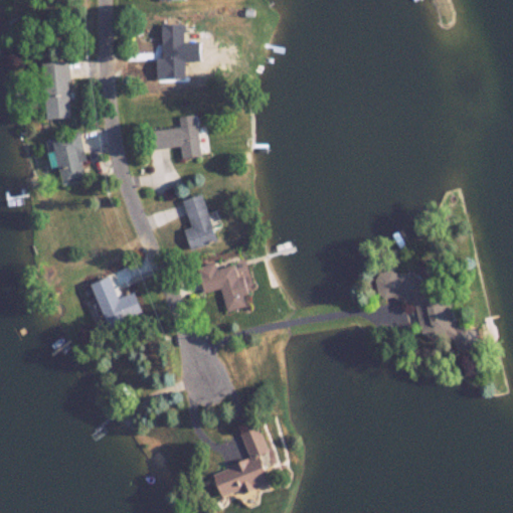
[(185,24),(162,24),(162,72),(185,72),(185,24)]
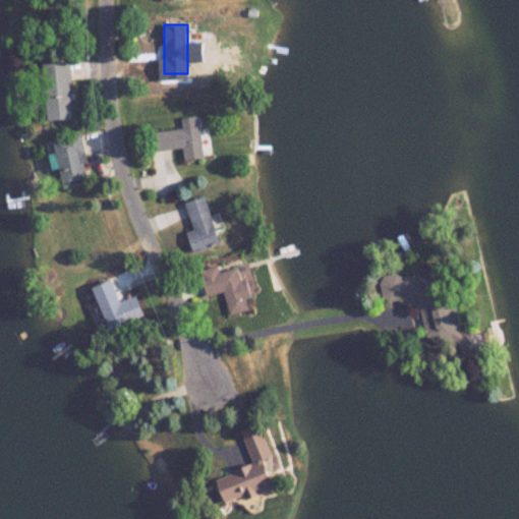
[(45,121),(70,120),(69,63),(43,64),(45,121)]
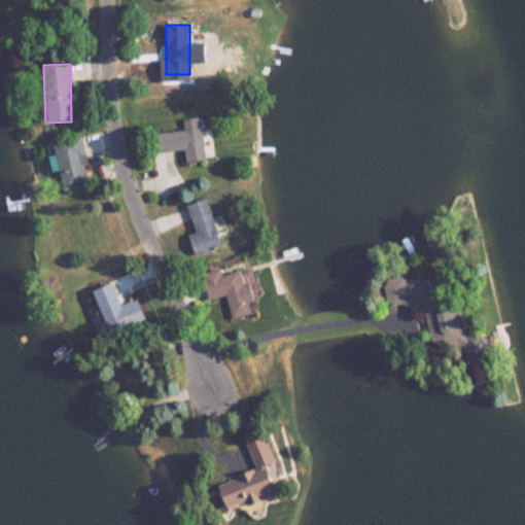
[(184,150),(186,163),(206,160),(201,117),(182,119),(184,130),(156,134),(160,153),(184,150)]
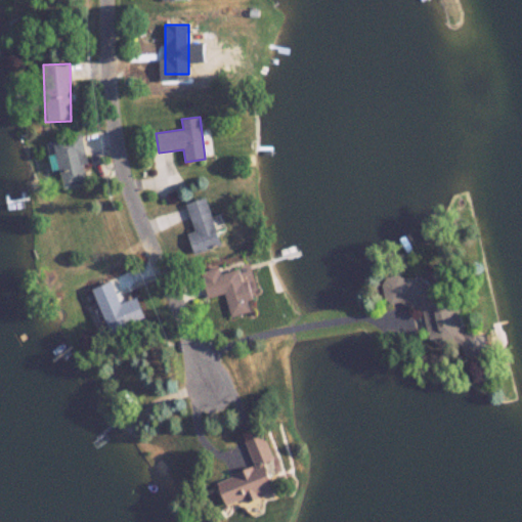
[(88,185),(80,135),(52,140),(60,189),(88,185)]
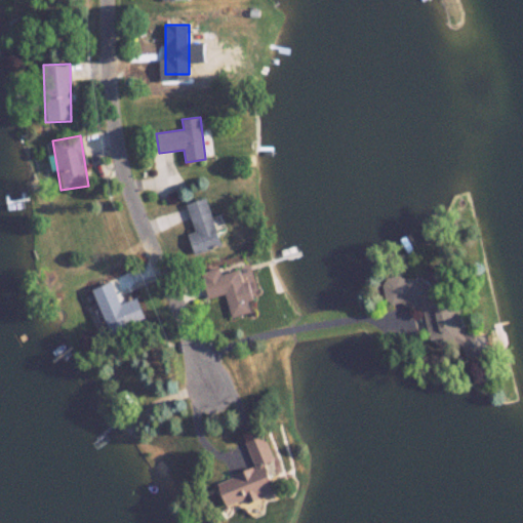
[(187,205),(195,233),(189,235),(195,255),(222,247),(206,199),(187,205)]
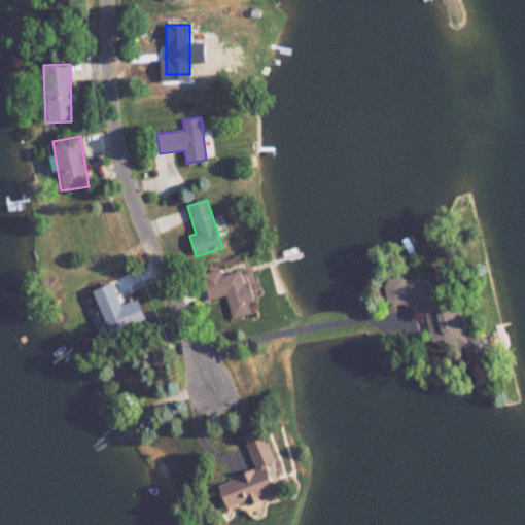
[(209,302),(228,296),(234,319),(258,313),(252,284),(246,286),(243,272),(223,277),(221,271),(203,276),(209,302)]
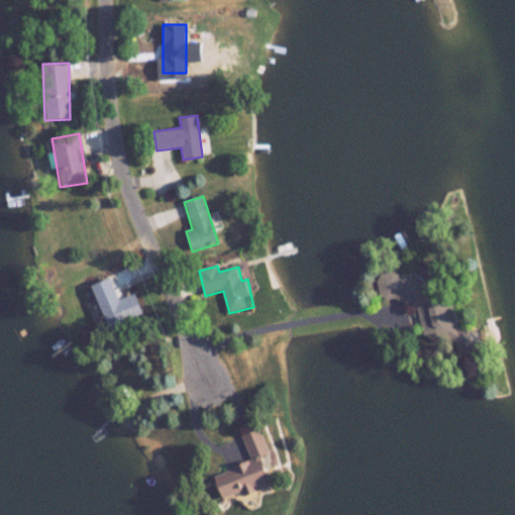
[(458,333),(451,288),(421,293),(417,271),(378,278),(382,306),(416,300),(423,339),(458,333)]
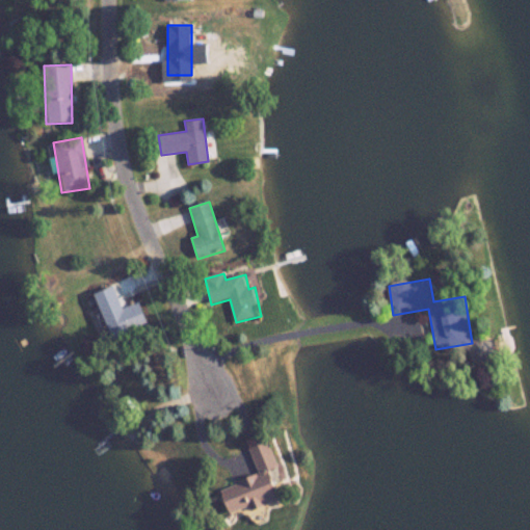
[(95,294),(110,340),(148,326),(139,302),(122,309),(114,288),(95,294)]
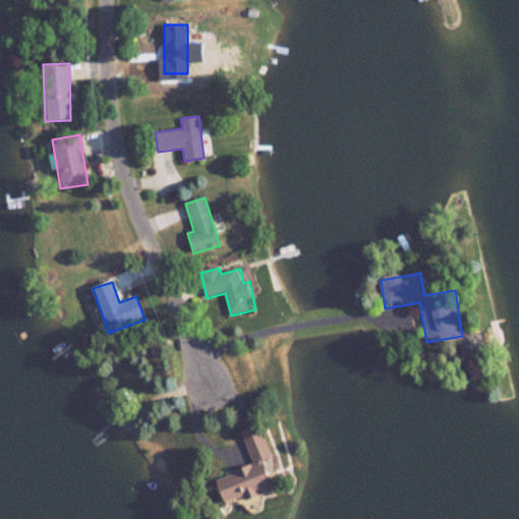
[(279,489),(269,460),(275,459),(265,429),(245,437),(255,466),(217,479),(227,508),(279,489)]
